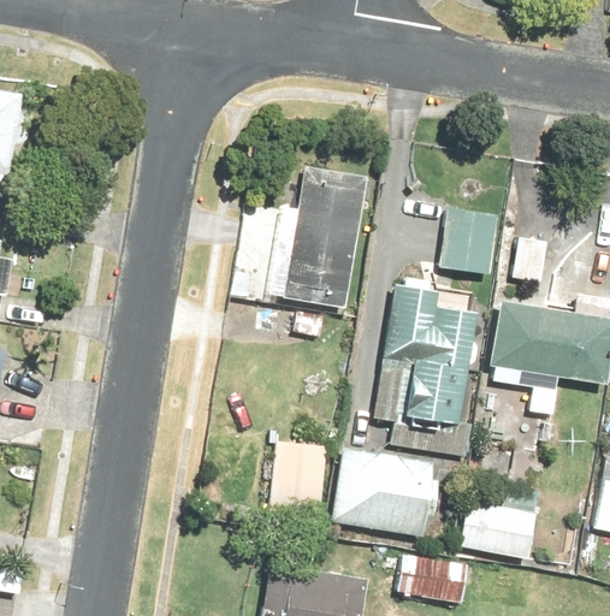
[(0,179),(3,175),(7,175),(21,93),(0,89),(0,179)]
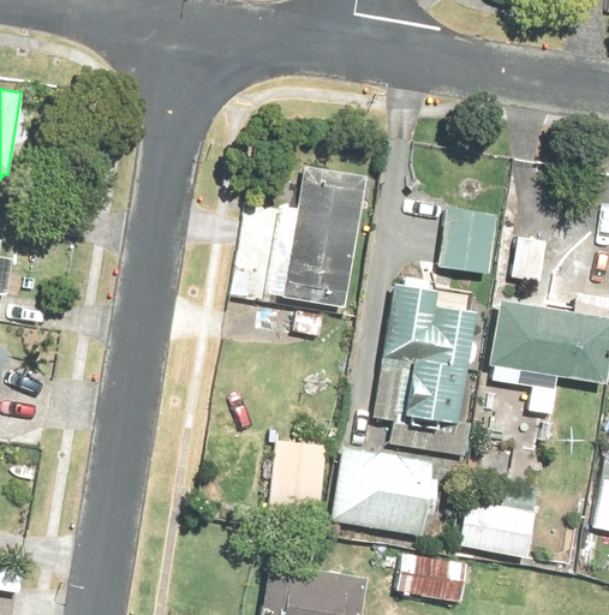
[(345,306),(365,175),(290,165),(269,294),(345,306)]
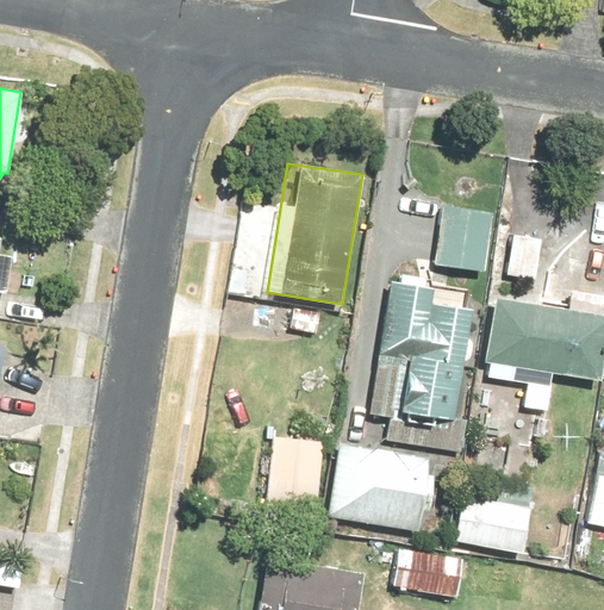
[(485,272),(492,211),(443,205),(436,265),(485,272)]
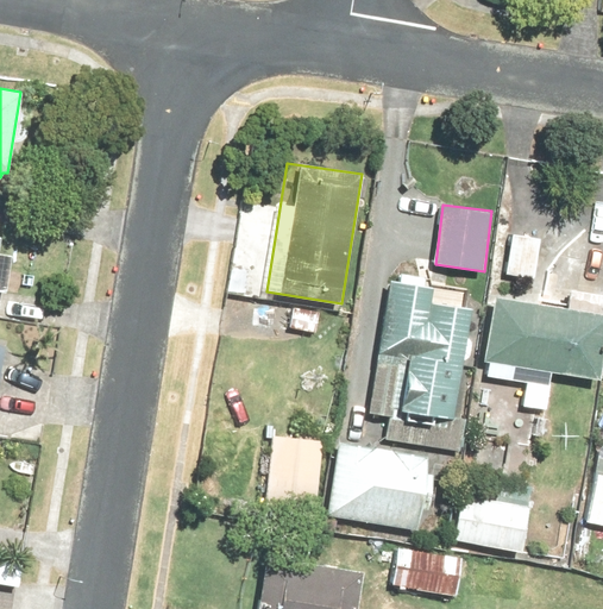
[(541,237),(513,233),(507,275),(535,278),(541,237)]
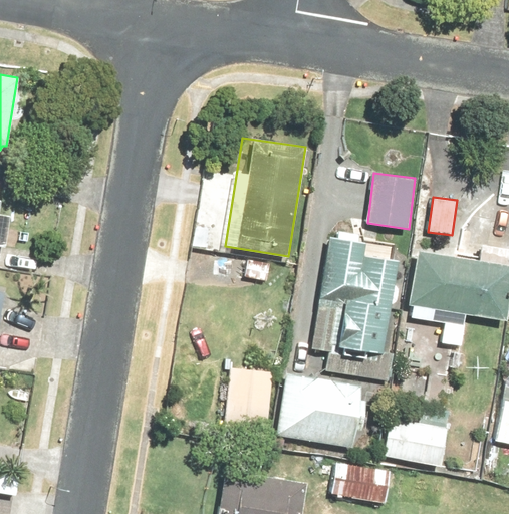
[(0,245),(6,246),(11,216),(0,214),(0,209),(1,200),(0,199),(0,245)]
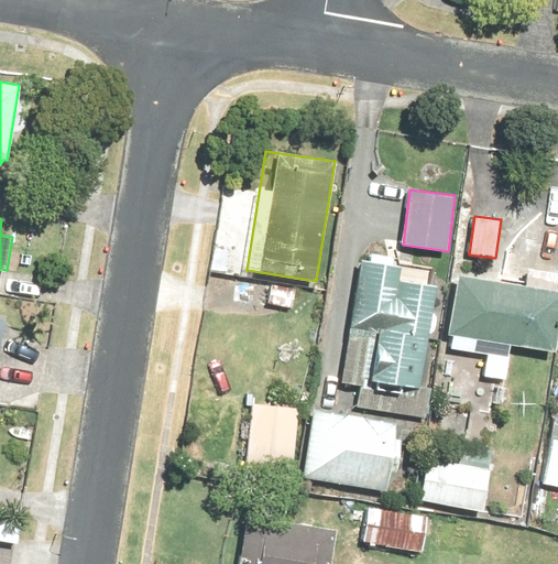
[(431,304),(435,285),(398,279),(401,266),(392,264),(394,257),(371,253),(370,261),(362,259),(350,335),(372,339),(365,375),(375,377),(373,389),(400,392),(401,386),(418,388),(427,334),(435,329),(437,314),(431,304)]
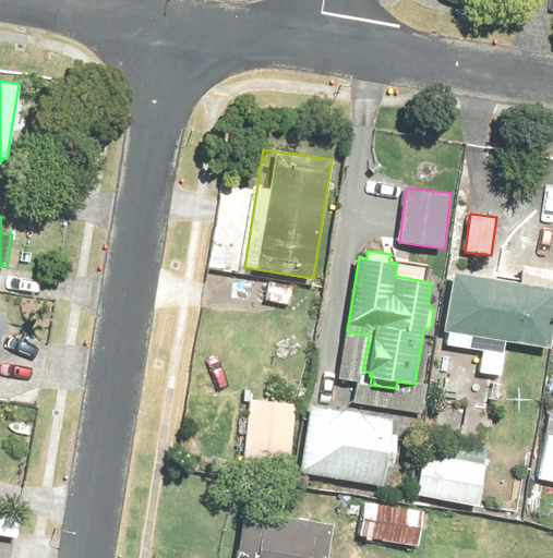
[(518,282),(454,271),(443,330),(448,331),(446,344),(483,351),(480,372),(500,375),(506,341),(548,349),(552,323),(552,269),(520,265),(518,282)]
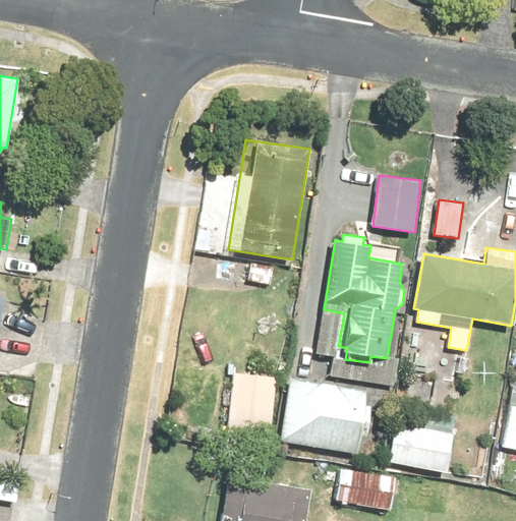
[(278,377),(234,372),(229,422),(273,427),(278,377)]
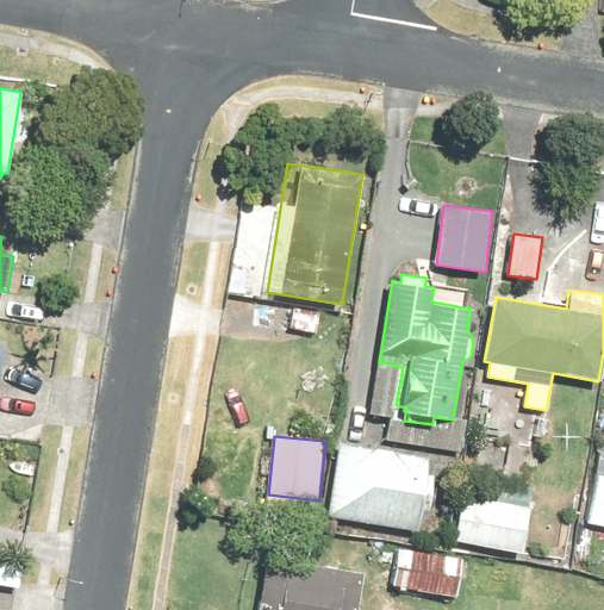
[(341,441),(329,516),(417,531),(421,511),(429,512),(435,475),(427,474),(430,456),(341,441)]
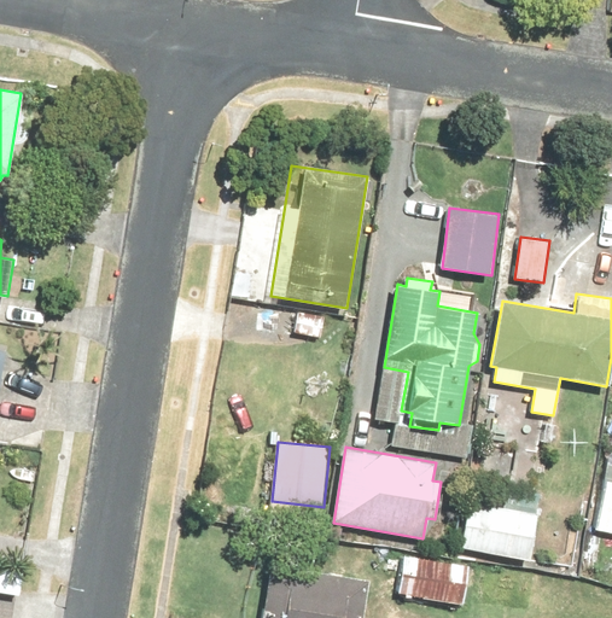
[(611,454),(598,530),(611,532),(611,454)]
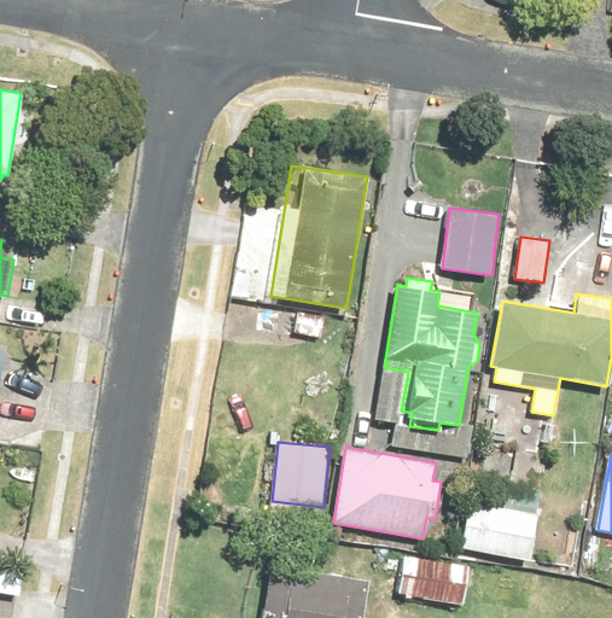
[(461,548),(530,560),(542,494),(508,488),(505,508),(470,501),(467,514),(461,514),(458,536),(464,537),(461,548)]
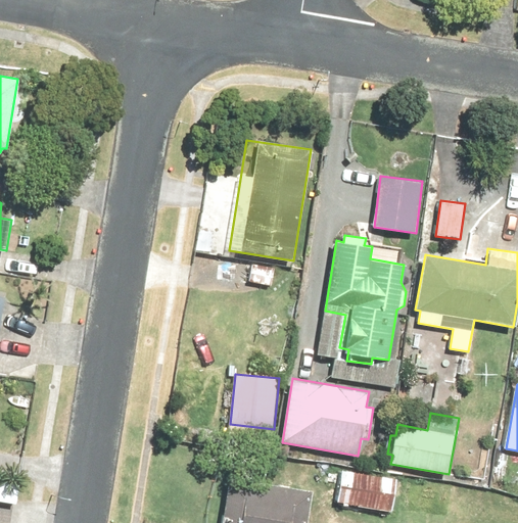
[(336,504),(391,512),(396,477),(364,472),(340,480),(336,504)]
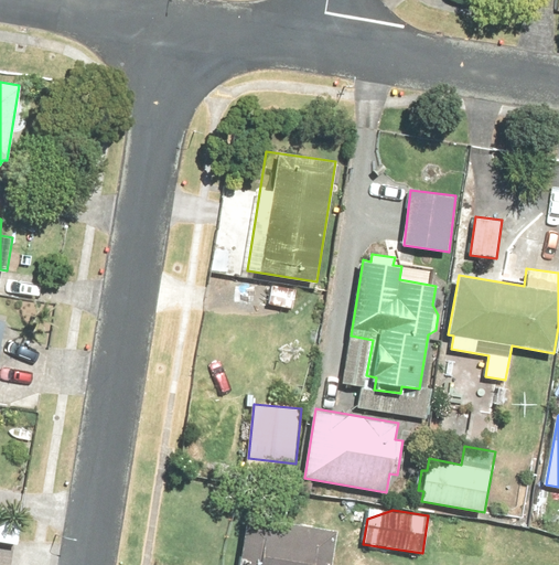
[(331,564),(336,530),(246,515),(238,564),(331,564)]
